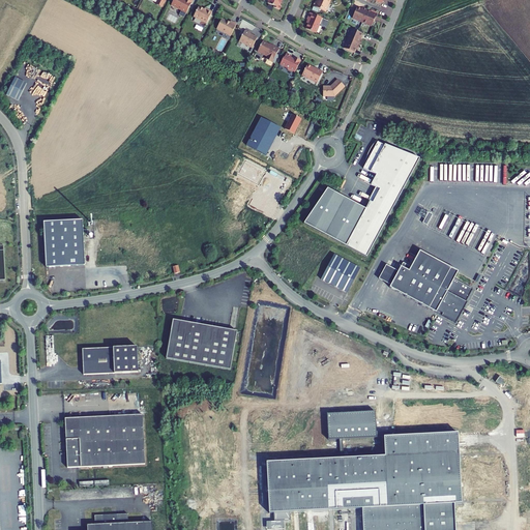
[(186,13),(193,1),(190,0),(173,0),(171,5),(186,13)]
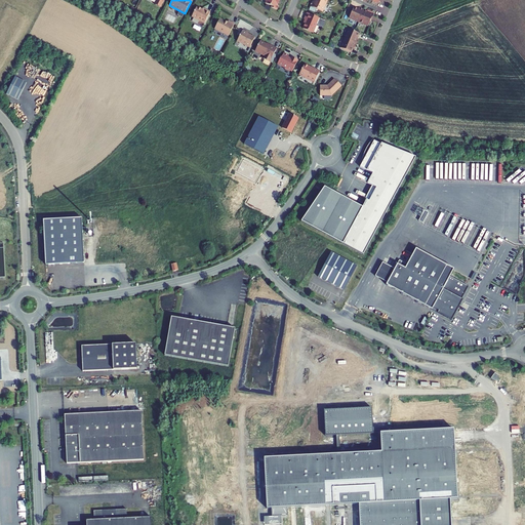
[(265,0),(266,0),(266,1),(266,3),(272,6),(271,7),(277,9),(279,5),(278,5),(279,0),(265,0)]
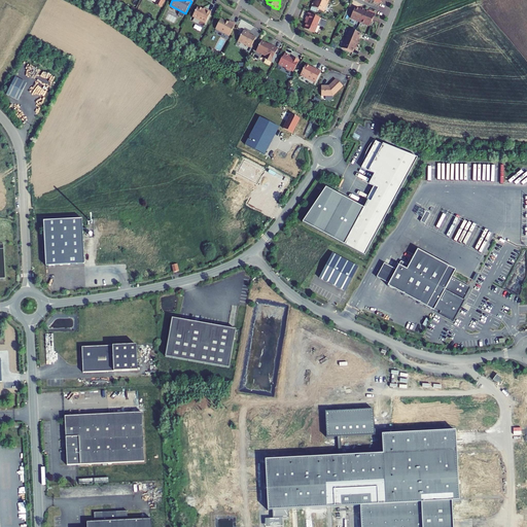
[(315,0),(315,2),(313,1),(311,6),(324,12),(328,0),(315,0)]
